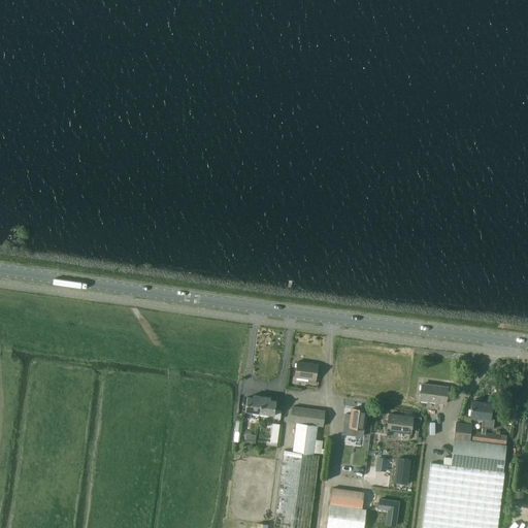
[(309,383),(316,384),(318,364),(298,361),(296,376),(309,378),(309,383)]
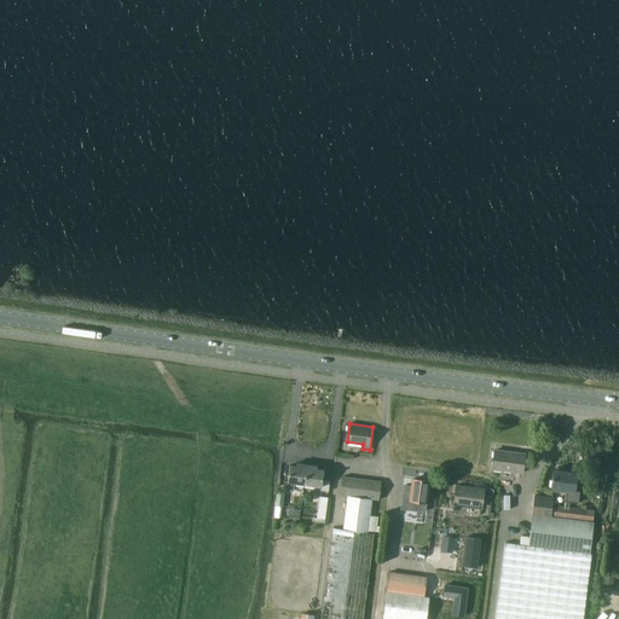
[(492,468),(524,473),(525,453),(495,450),(492,468)]
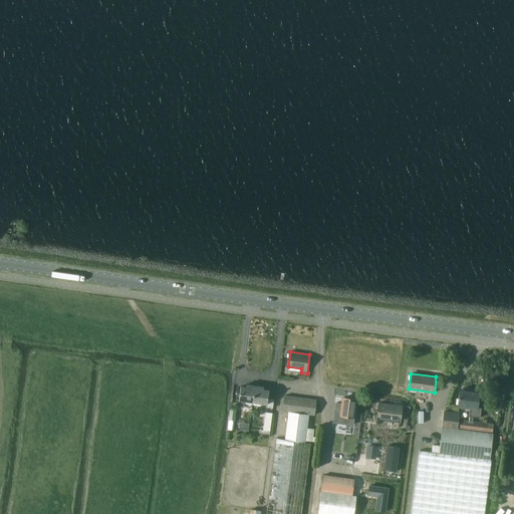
[(245,401),(253,402),(255,386),(247,384),(247,387),(241,387),(239,400),(237,399),(236,406),(245,407),(245,401)]
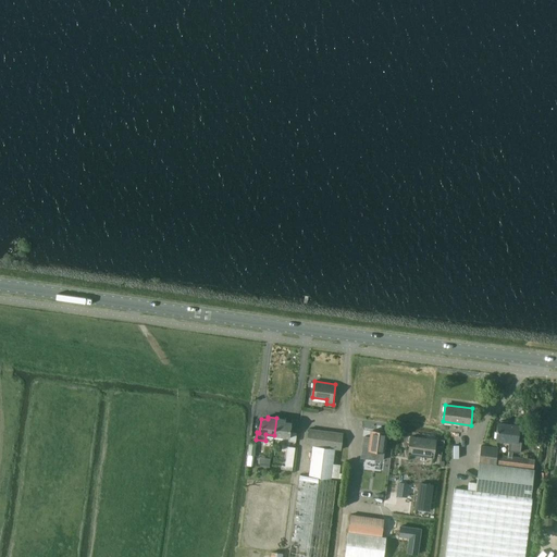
[(286,419),(276,418),(274,435),(289,437),(288,441),(296,442),(298,432),(291,431),(292,422),(285,421),(286,419)]
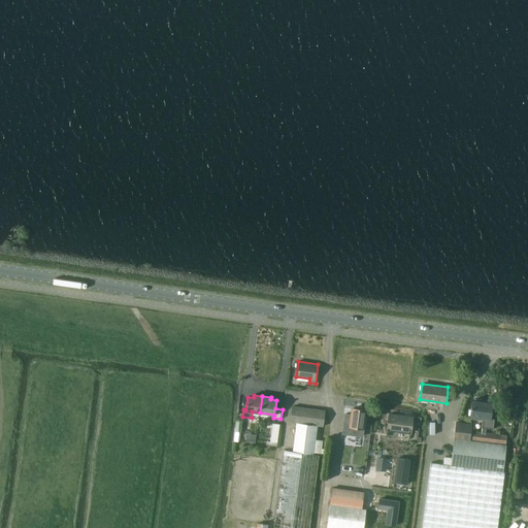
[(474,398),(474,400),(472,400),(469,417),(484,419),(483,427),(493,428),(494,419),(492,419),(494,402),(482,401),(483,398),(474,398)]
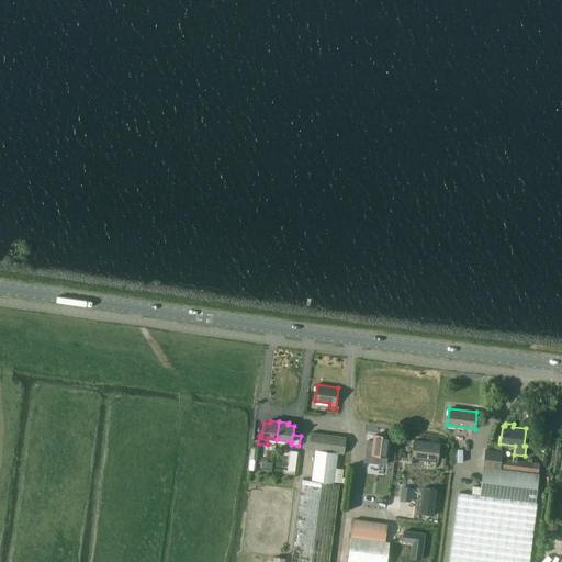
[(334,481),(346,483),(347,479),(343,478),(344,469),(336,468),(338,452),(345,453),(346,437),(312,433),(310,449),(317,450),(313,481),(334,483),(334,481)]
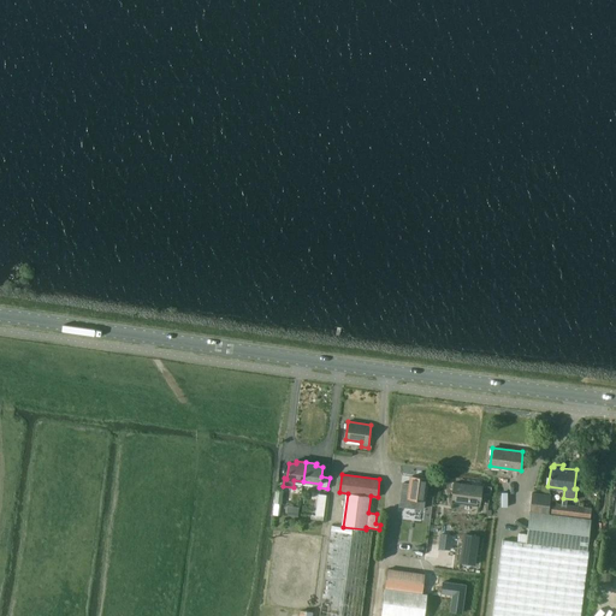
[(409,484),(403,483),(400,507),(424,510),(428,479),(410,477),(409,484)]
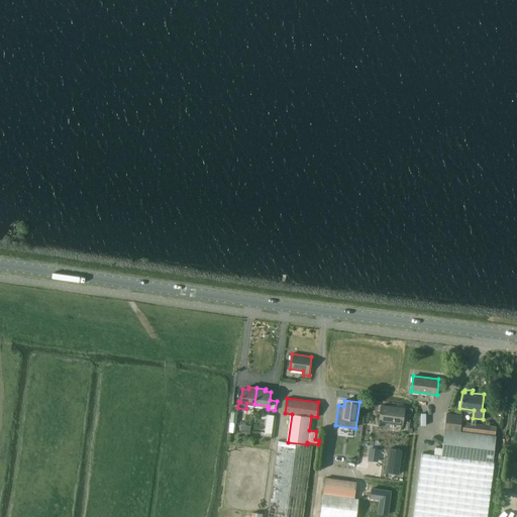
[(380,421),(402,424),(404,415),(404,408),(382,405),(380,421)]
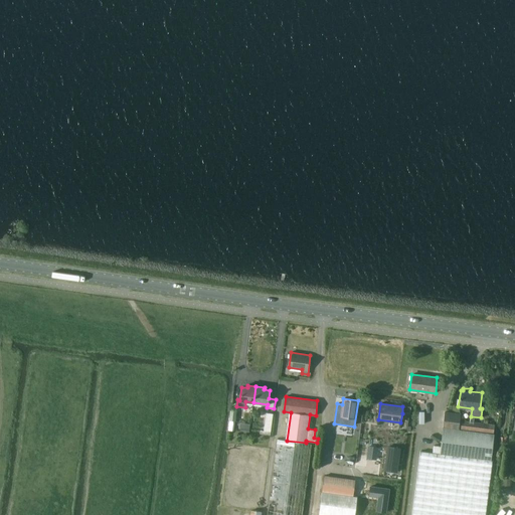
[(402,406),(402,413),(409,414),(410,407),(402,406)]
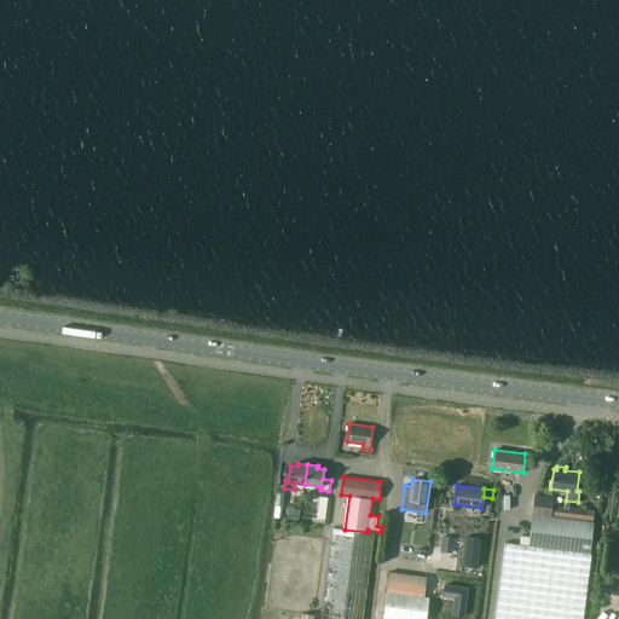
[(536,495),(534,503),(553,505),(554,497),(536,495)]
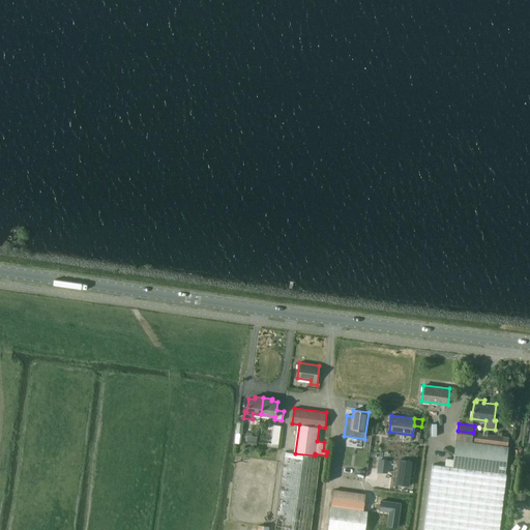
[(272,443),(280,444),(282,425),(274,424),(272,443)]
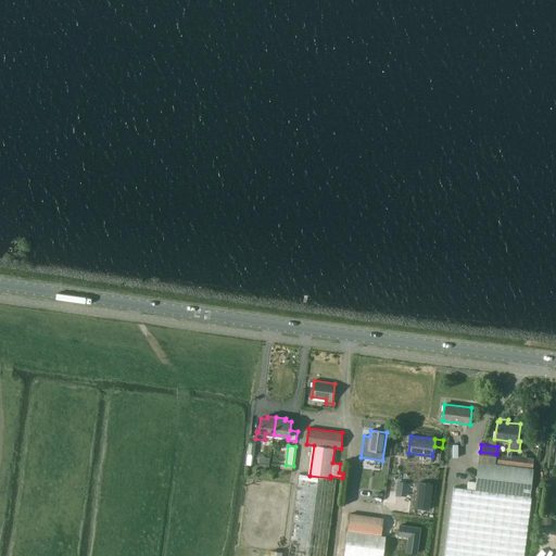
[(480,452),(479,462),(495,464),(496,454),(480,452)]
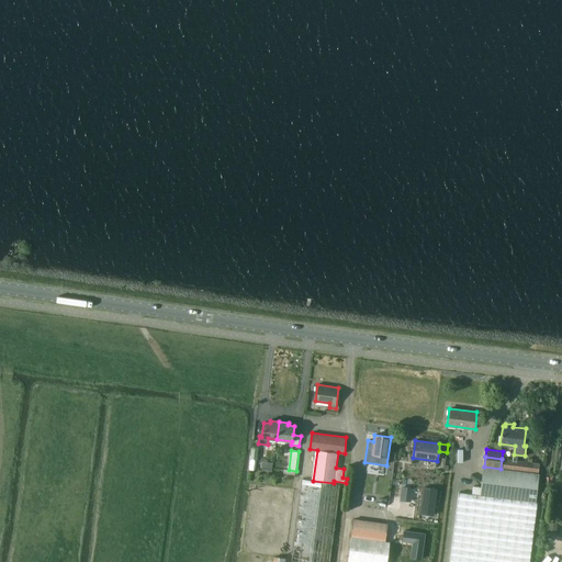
[(539,463),(502,459),(501,469),(538,473),(539,463)]
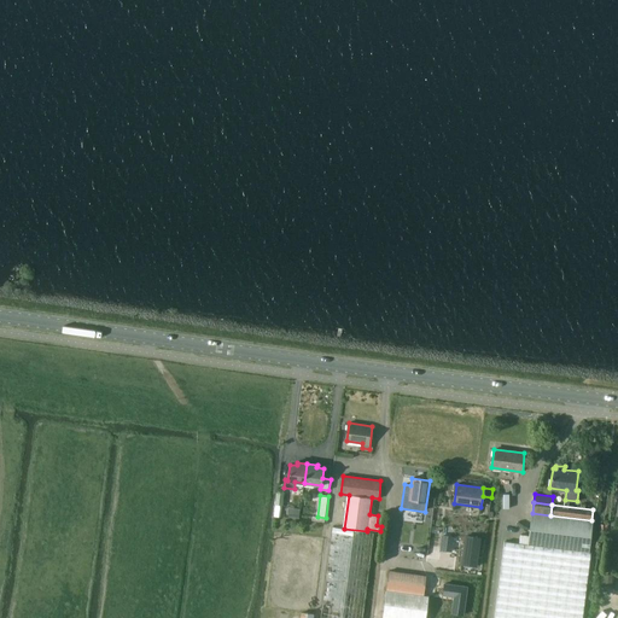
[(298,518),(299,509),(289,508),(287,517),(298,518)]
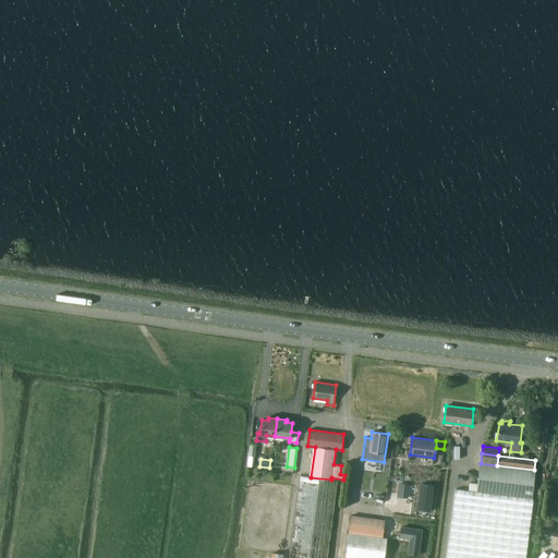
[(534,470),(497,465),(481,463),(477,490),(532,497),(535,470),(534,470)]
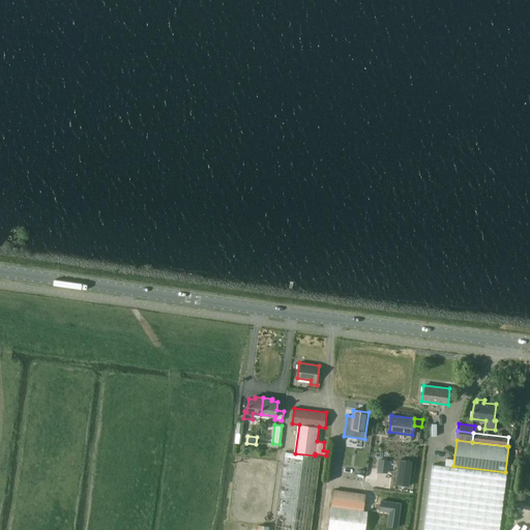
[(311,529),(321,457),(286,452),(274,529),(311,529)]
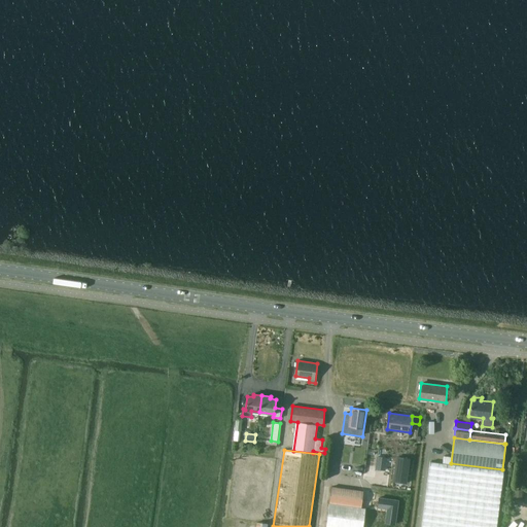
[(378,467),(385,468),(387,456),(380,455),(378,467)]
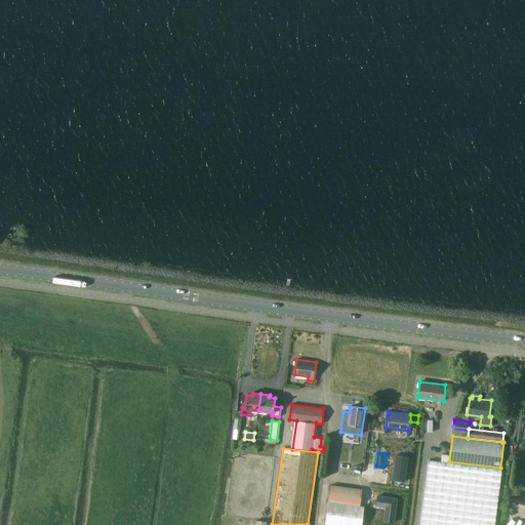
[(395,457),(392,481),(404,482),(407,458),(395,457)]
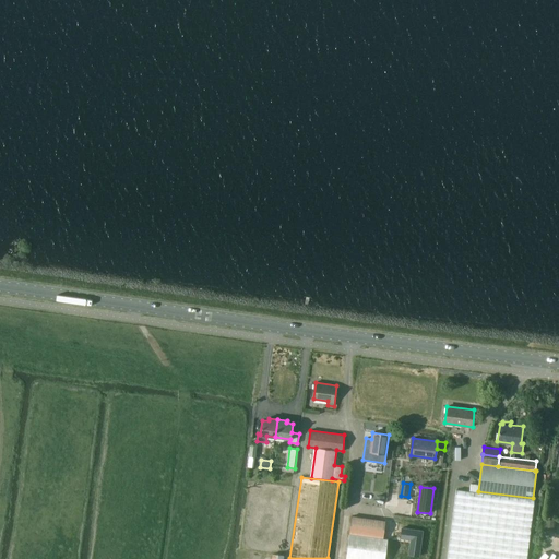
[(527,558),(535,500),(458,489),(448,558),(527,558)]
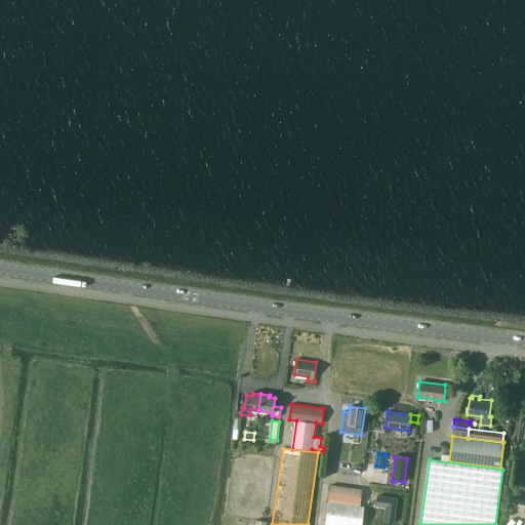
[(361,506),(363,489),(330,485),(328,501),(361,506)]
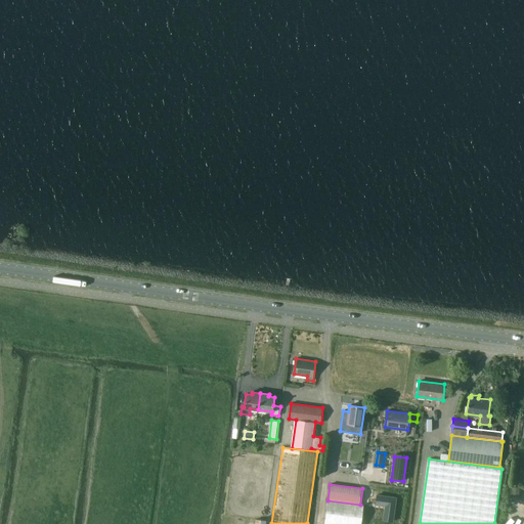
[(377,495),(375,505),(385,506),(383,520),(392,521),(396,498),(377,495)]
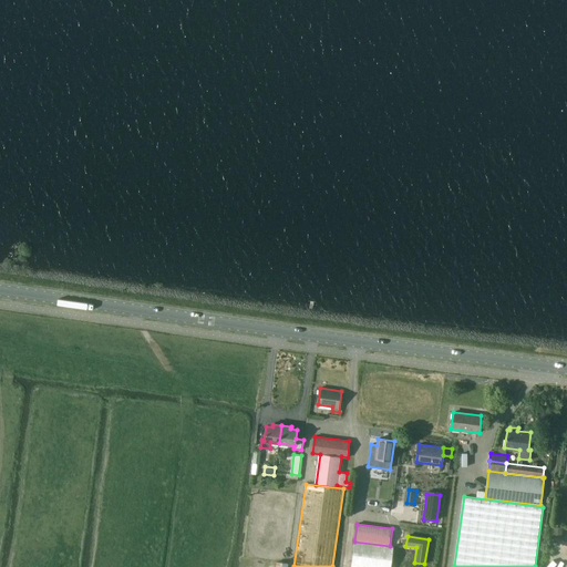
[(390,546),(354,542),(351,566),(353,566),(354,566),(391,566),(393,547),(390,546)]
